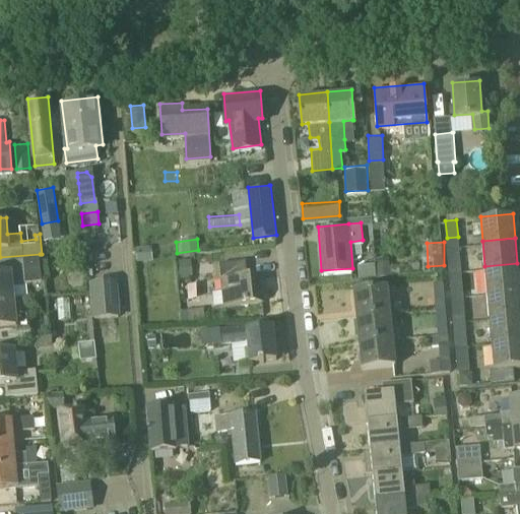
[(458,244),(447,245),(449,262),(460,261),(458,244)]
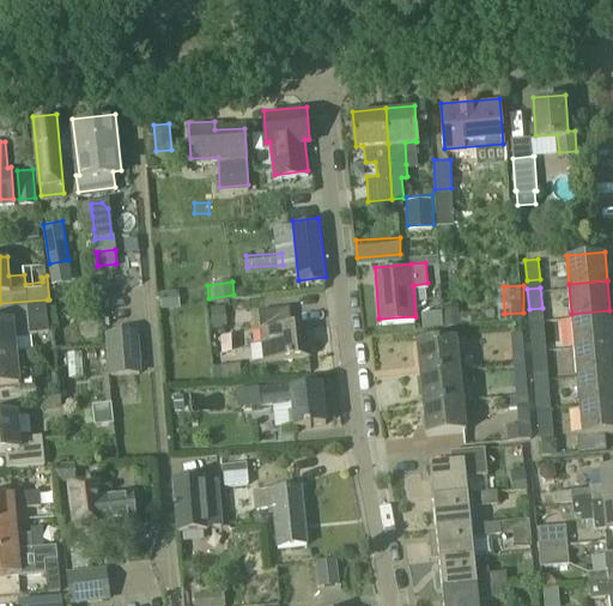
[(180,289),(161,290),(162,307),(181,304),(180,289)]
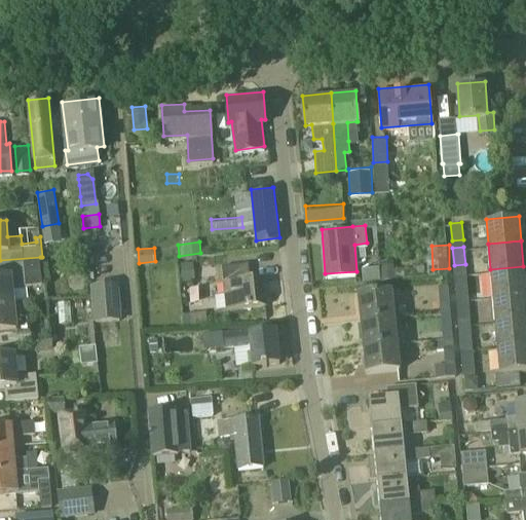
[(0,300),(14,299),(12,283),(26,282),(26,283),(42,282),(40,257),(0,260),(0,300)]
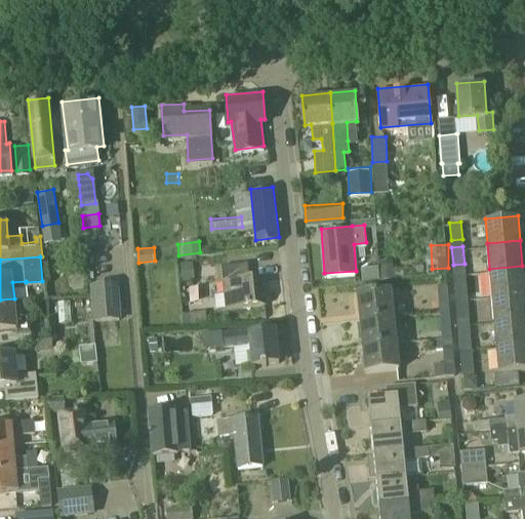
[(192,258),(180,260),(183,275),(193,275),(192,258)]
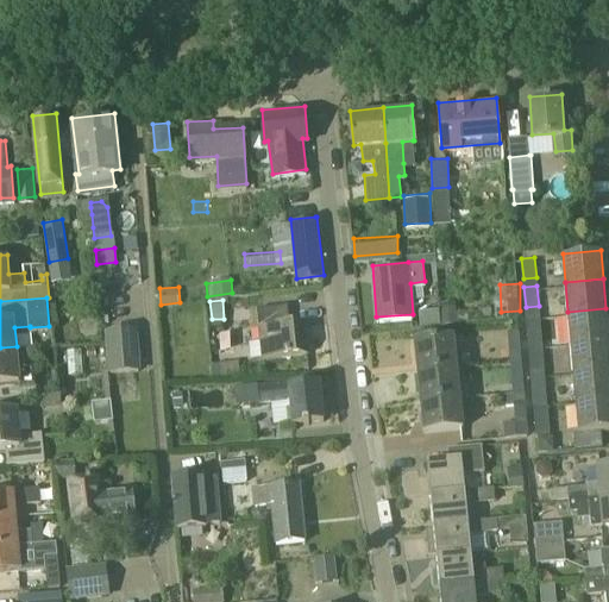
[(288,301),(257,305),(262,355),(307,350),(303,319),(289,320),(288,301)]
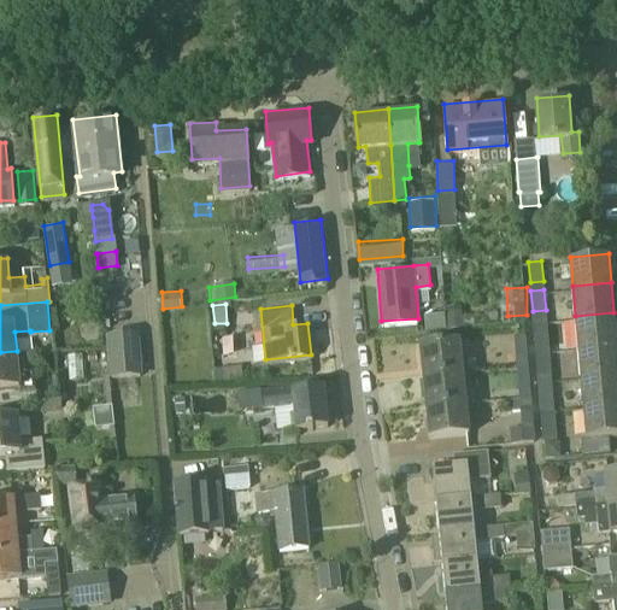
[(462,305),(445,306),(446,323),(463,322),(462,305)]
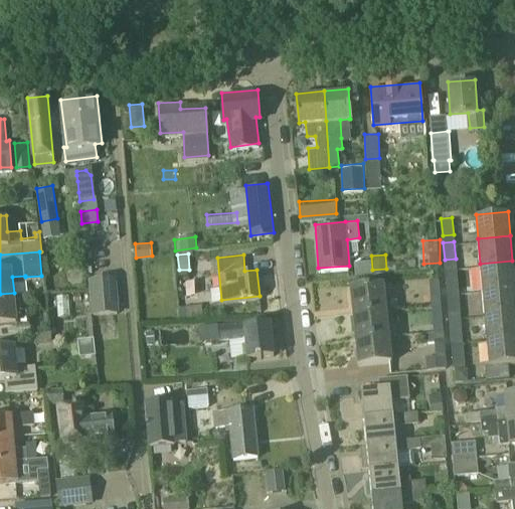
[(512,261),(480,264),(483,289),(514,286),(512,261)]
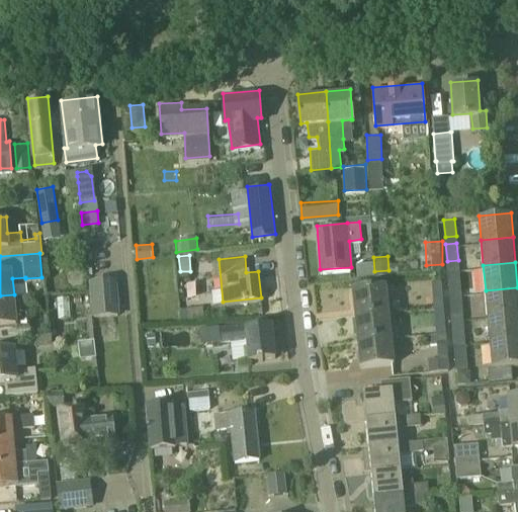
[(448,268),(449,285),(460,284),(459,267),(448,268)]
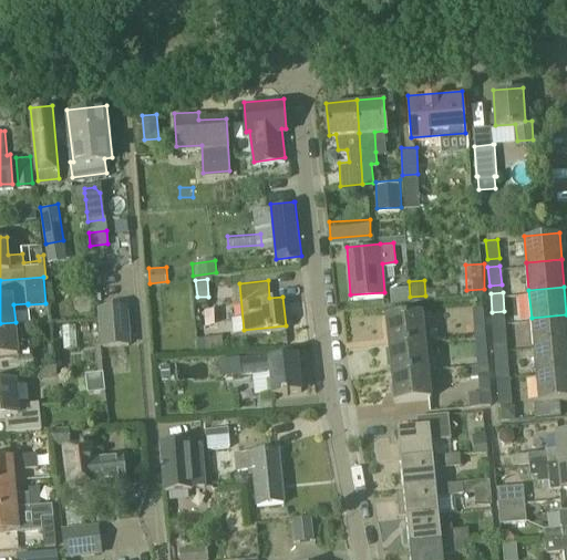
[(129,341),(126,303),(100,304),(103,343),(129,341)]
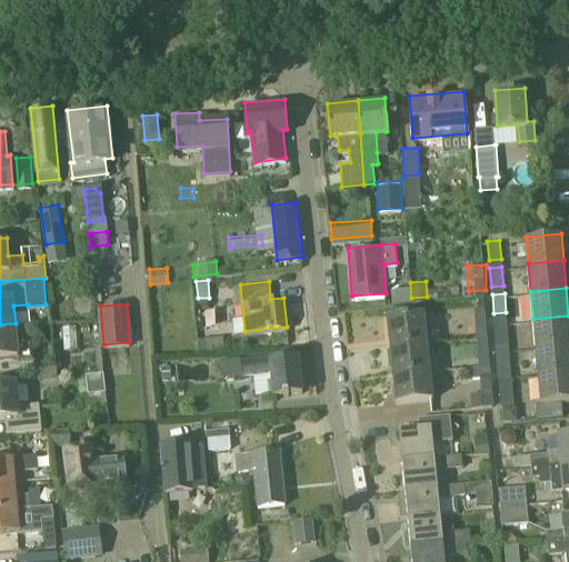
[(475,307),(477,334),(488,334),(486,305),(475,307)]
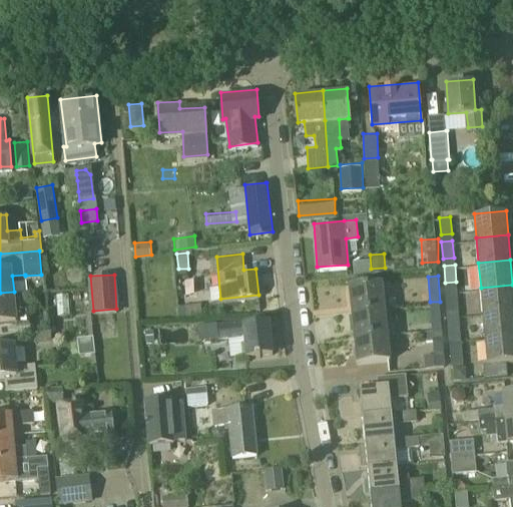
[(350,285),(352,310),(385,307),(382,282),(350,285)]
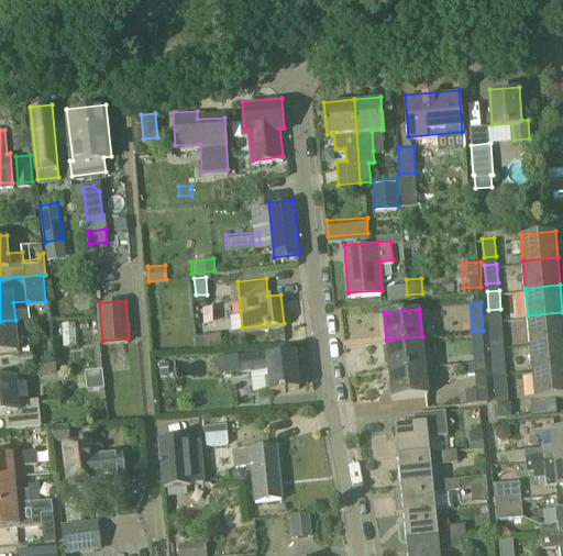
[(562,318),(562,312),(528,315),(530,342),(562,338),(562,318)]
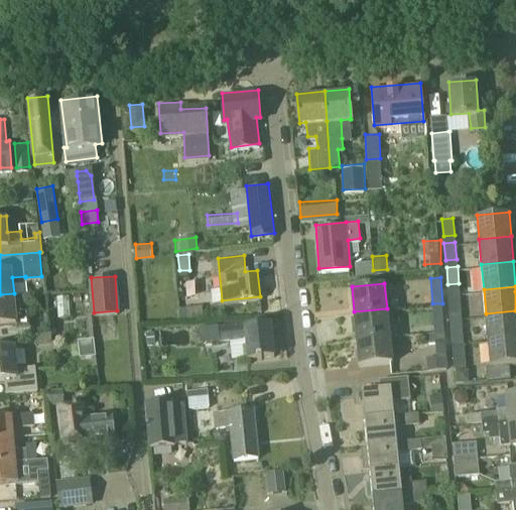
[(460,291),(448,292),(449,309),(461,308),(460,291)]
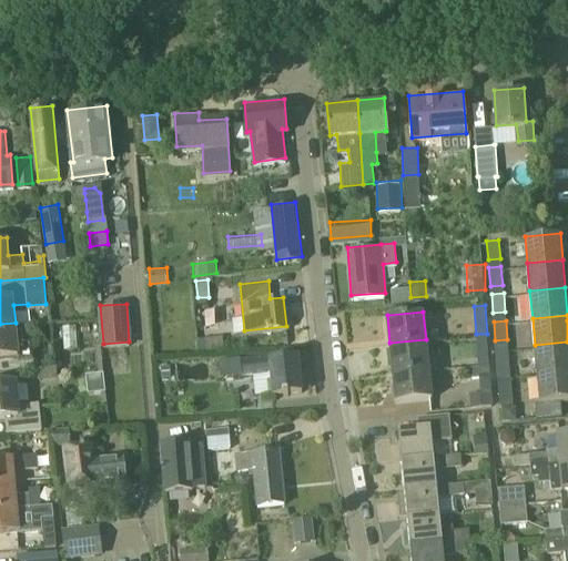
[(16,323),(0,324),(0,353),(1,354),(2,368),(33,365),(31,339),(17,340),(16,323)]
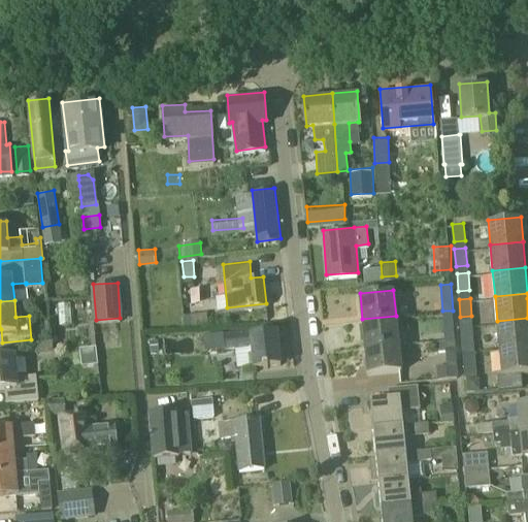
[(207,310),(191,312),(192,322),(208,321),(207,310)]
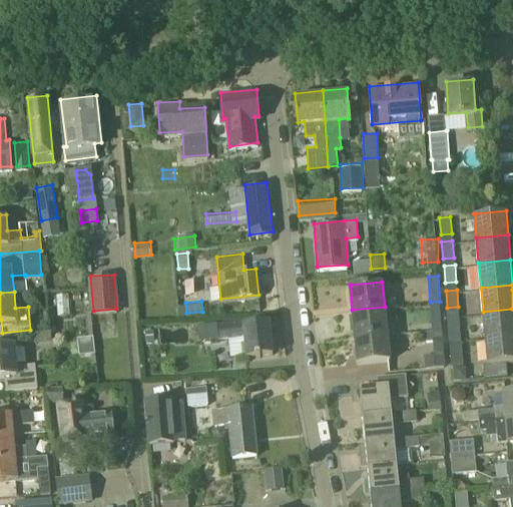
[(440,302),(430,302),(432,328),(442,327),(440,302)]
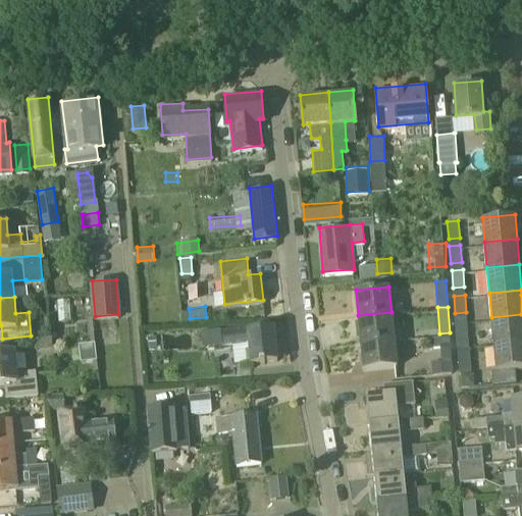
[(392,312),(358,315),(361,341),(394,338),(392,312)]
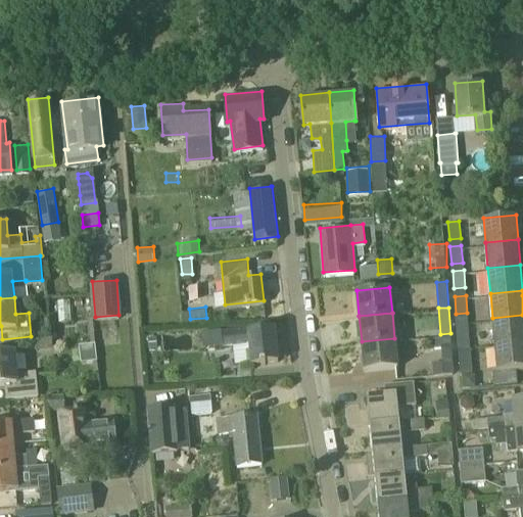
[(522,315),(492,318),(494,343),(522,340),(522,315)]
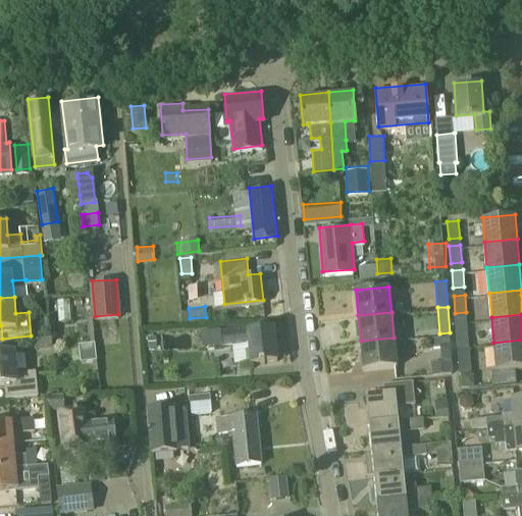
[(457,338),(468,337),(467,319),(456,320),(457,338)]
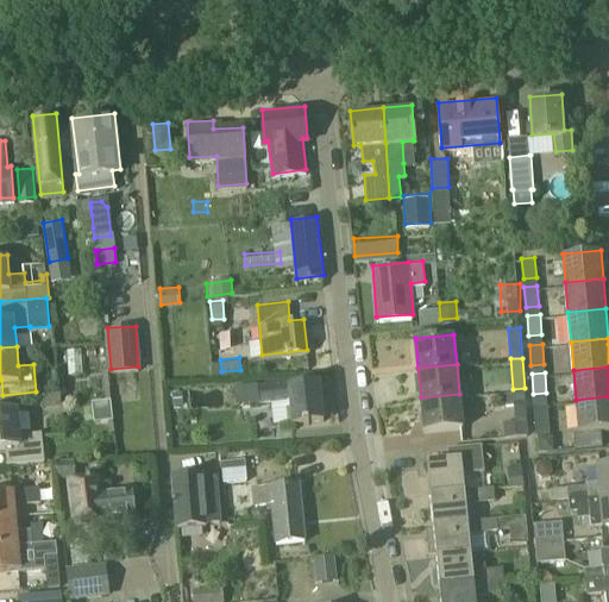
[(259,400),(290,396),(293,420),(324,416),(320,380),(290,382),(290,377),(258,381),(259,400)]
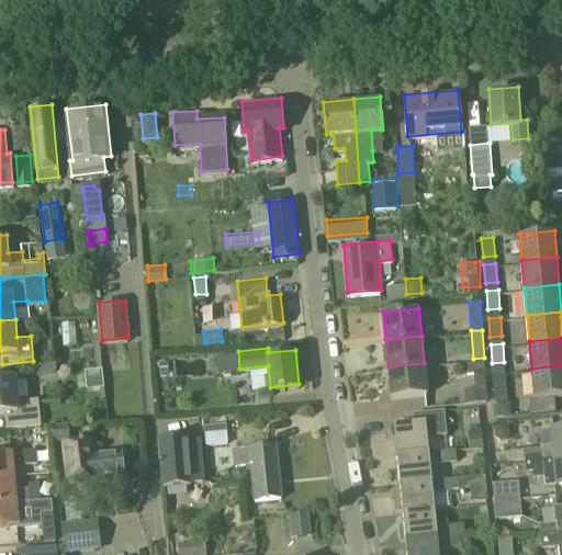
[(484,358),(473,359),(475,385),(486,385),(484,358)]
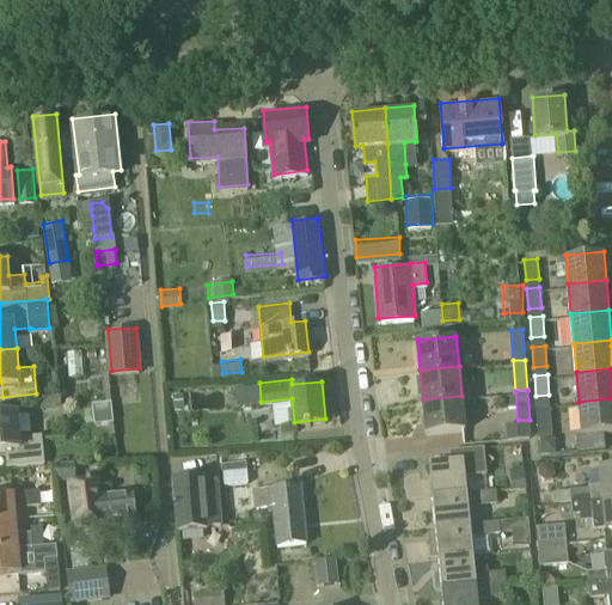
[(183,402),(182,391),(172,391),(173,403),(183,402)]
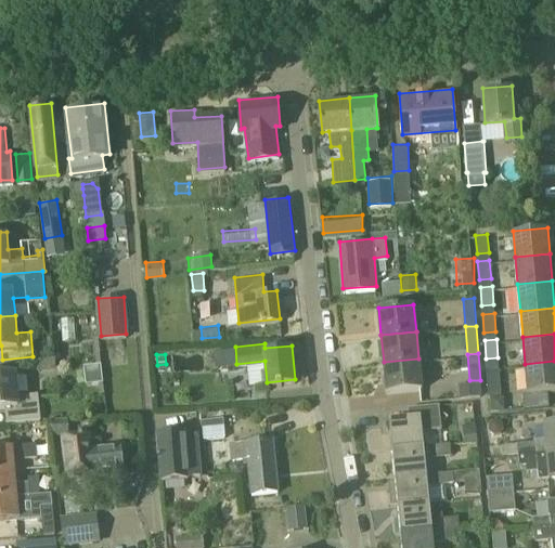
[(418,359),(384,362),(386,389),(422,386),(418,359)]
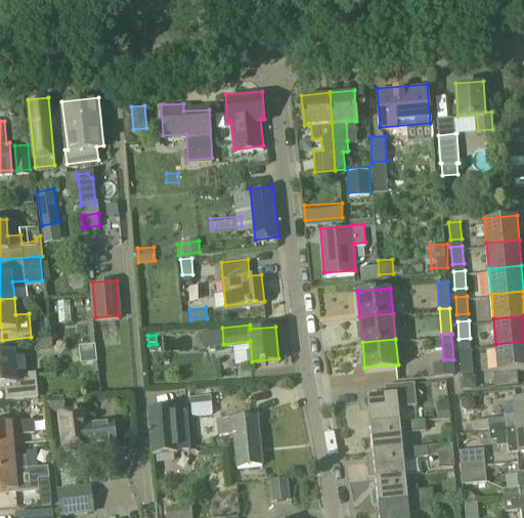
[(523,341),(495,344),(497,369),(493,369),(494,382),(518,380),(517,368),(523,367),(523,341)]
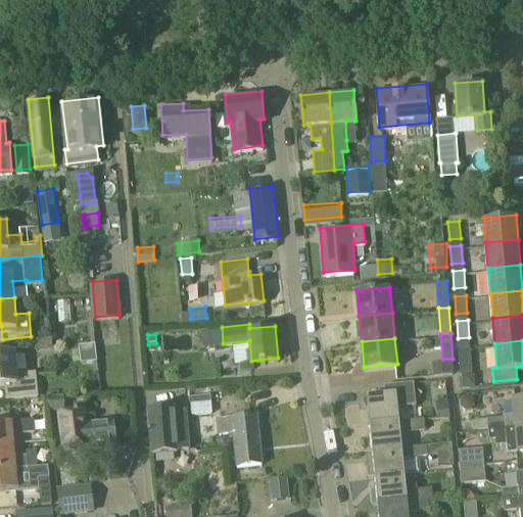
[(94,341),(79,342),(81,359),(96,357),(94,341)]
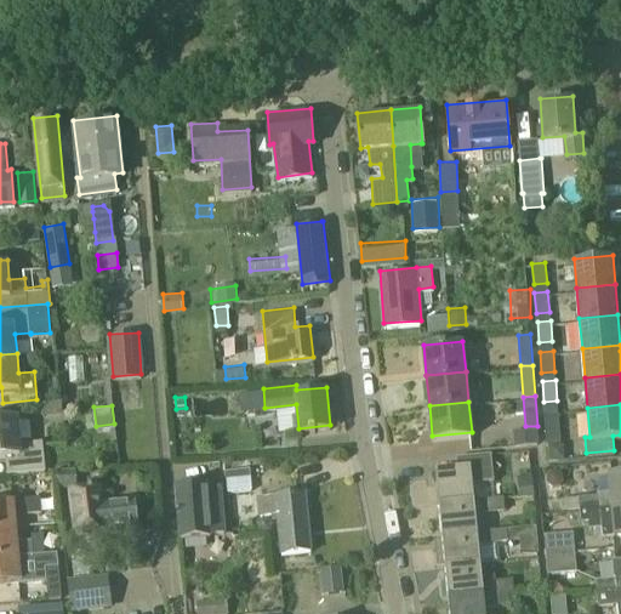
[(546,431),(559,430),(558,409),(545,410),(546,431)]
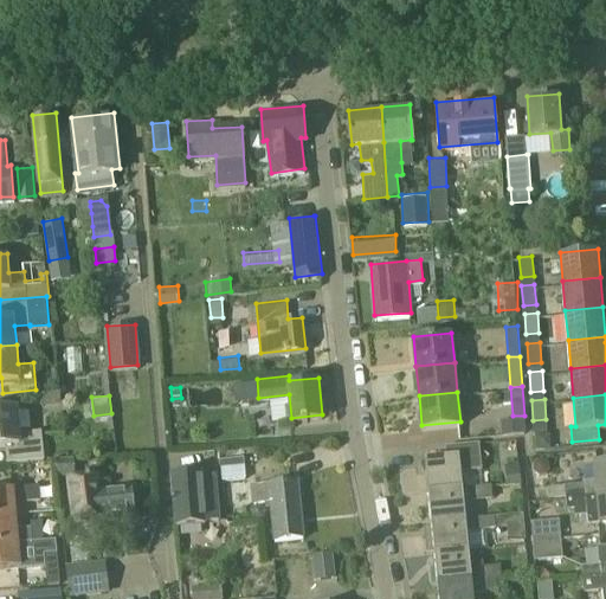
[(0,442),(5,442),(6,459),(44,456),(42,426),(19,429),(17,405),(0,406),(0,442)]
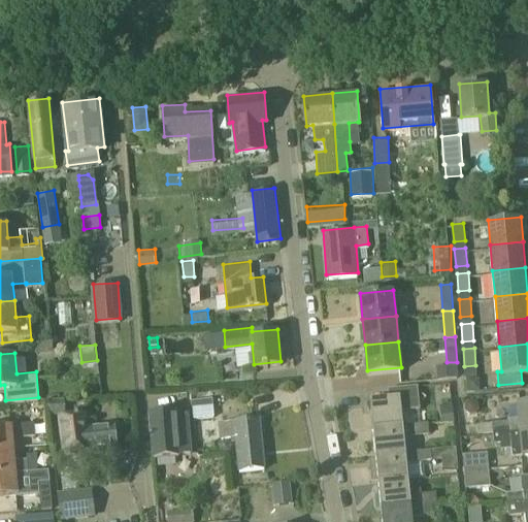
[(176,355),(166,355),(167,370),(177,369),(176,355)]
